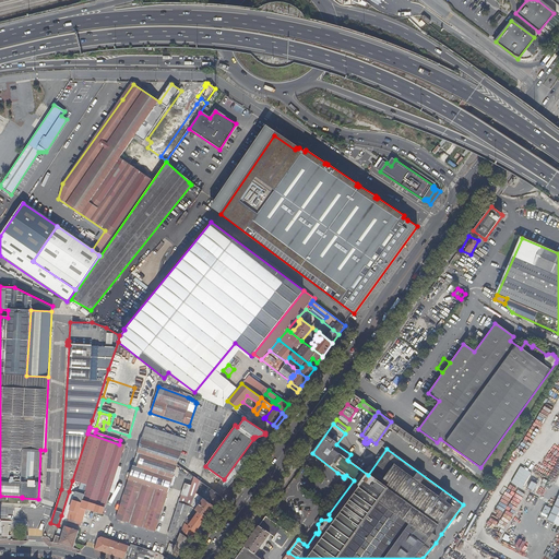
[(155,531),(185,440),(146,427),(117,518),(155,531)]
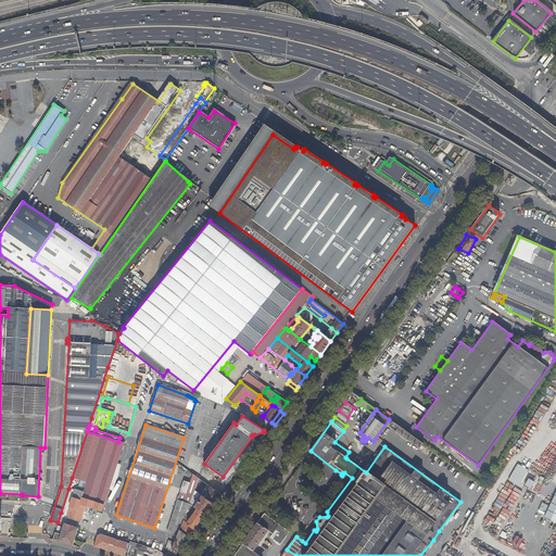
[(419,449),(422,444),(399,427),(395,431),(419,449)]
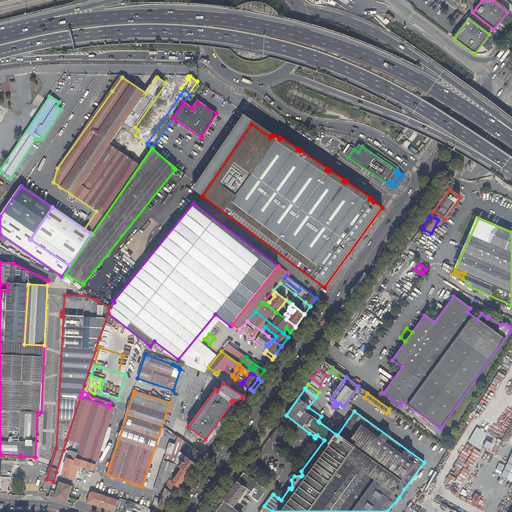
[(69,452),(61,474),(74,478),(78,465),(93,470),(113,408),(109,407),(80,397),(66,440),(75,442),(72,450),(70,449),(70,450),(69,450),(69,452)]
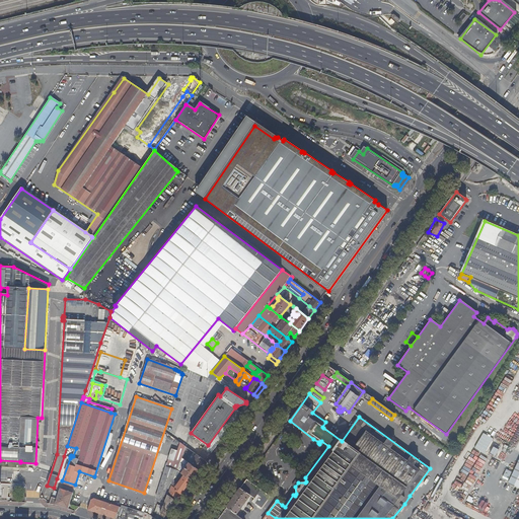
[(482,433),(474,448),(486,454),(493,438),(482,433)]
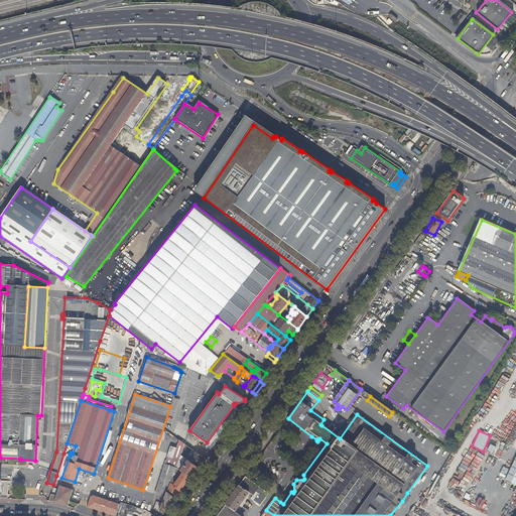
[(319,438),(317,441),(323,444),(298,477),(303,480),(304,479),(303,475),(327,443),(319,438)]
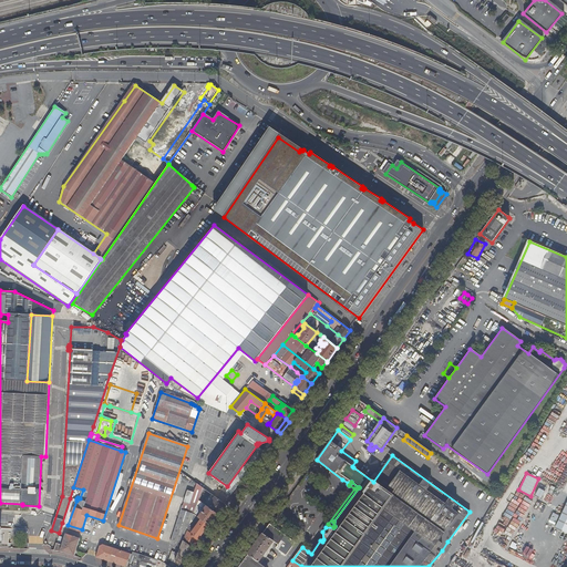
[(181,546),(183,540),(184,537),(187,531),(192,518),(194,514),(194,513),(195,509),(197,504),(198,501),(204,487),(196,483),(194,492),(187,490),(182,509),(171,543),(181,546)]
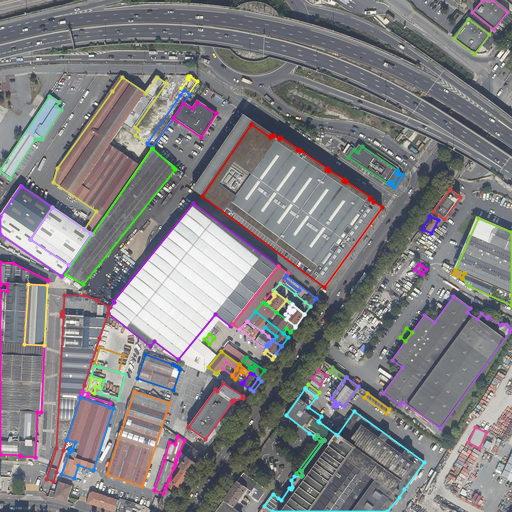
[(188,445),(189,444),(187,443),(184,440),(179,452),(186,456),(187,458),(193,450),(188,445)]
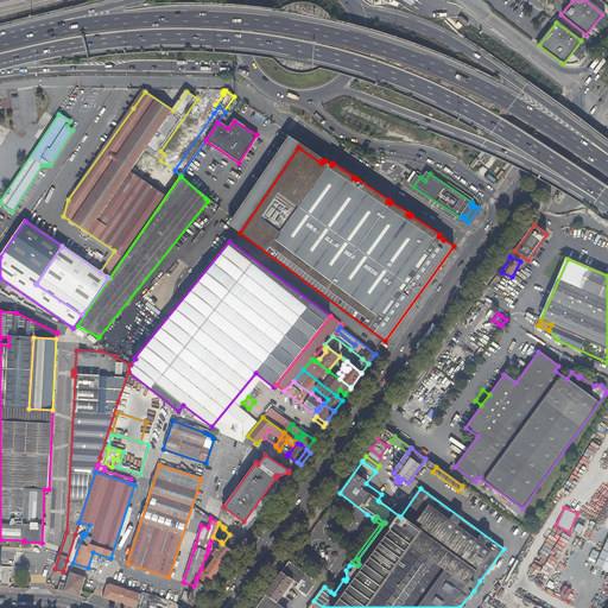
[(577,523),(574,532),(581,534),(583,526),(577,523)]
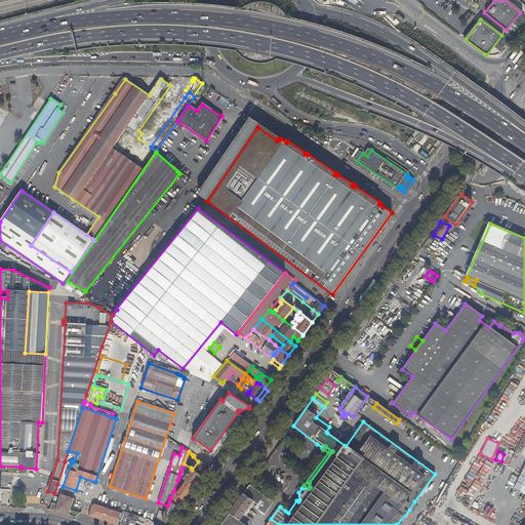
[(201,476),(208,466),(194,455),(193,456),(198,461),(192,470),(201,476)]
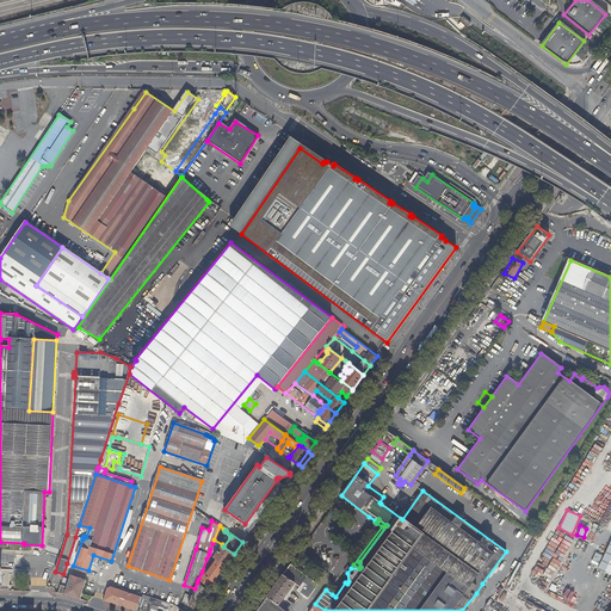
[(75,537),(67,563),(73,566),(82,539),(75,537)]
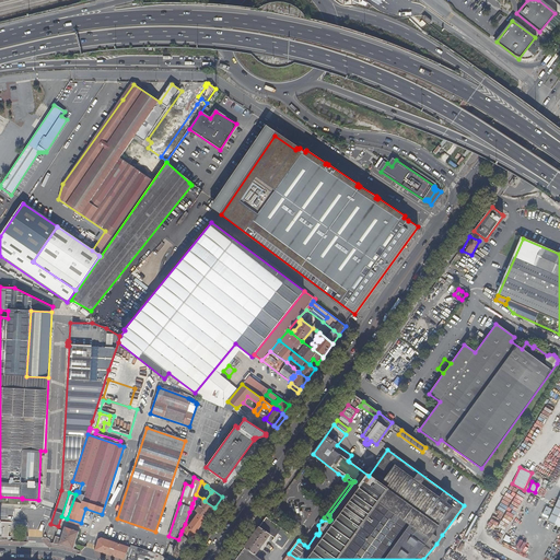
[(203,499),(196,494),(195,498),(193,503),(191,506),(194,509),(196,511),(199,512),(207,517),(208,516),(214,508),(205,501),(203,499)]
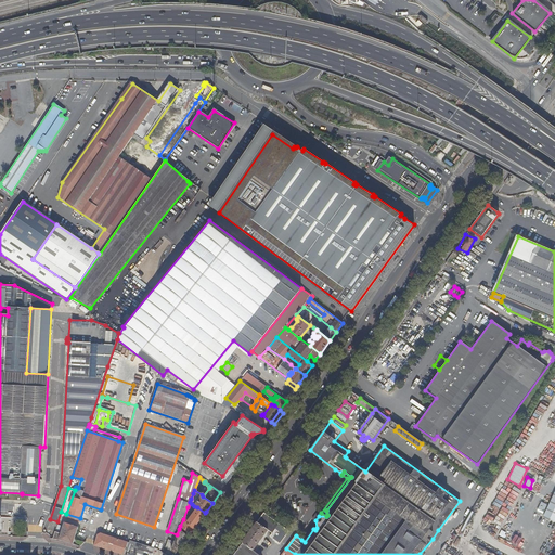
[(554,493),(544,516),(554,520),(554,493)]
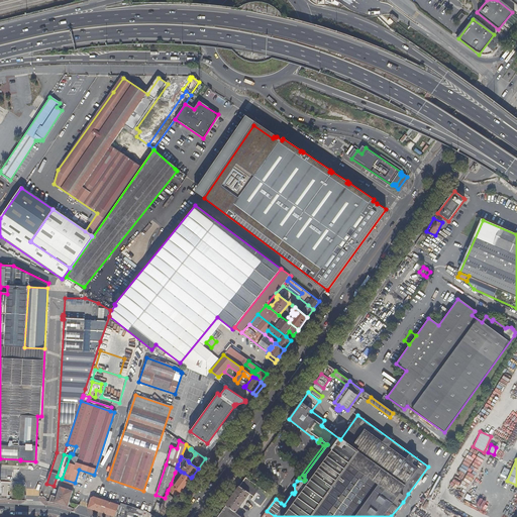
[(179,470),(177,468),(177,469),(175,473),(171,484),(182,491),(189,482),(191,478),(184,473),(181,472),(179,470)]
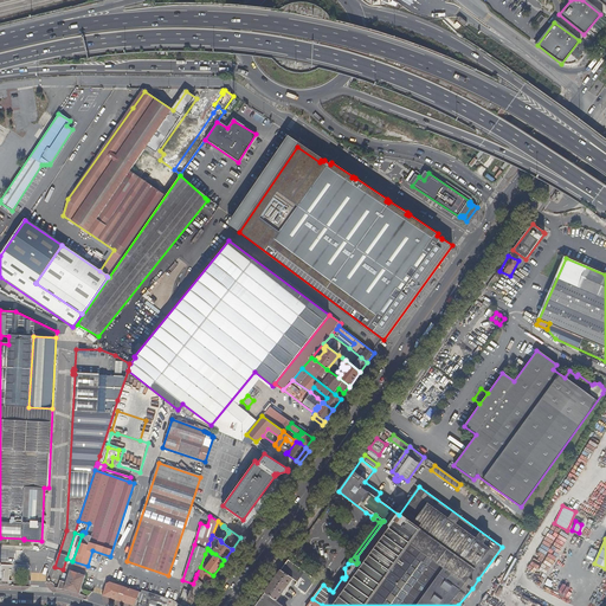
[(236,552),(232,549),(225,559),(229,561),(236,552)]
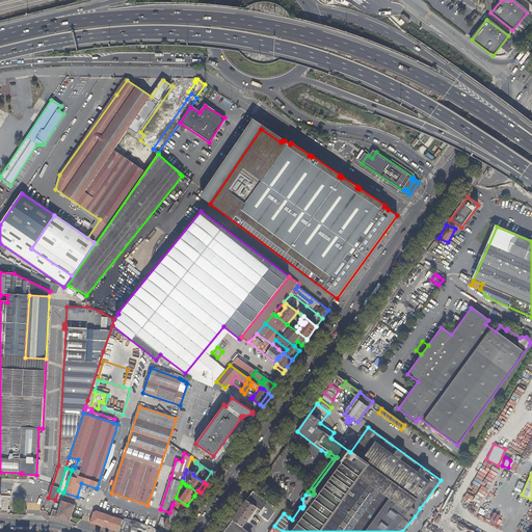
[(248,531),(243,528),(244,527),(243,526),(257,508),(261,511),(259,514),(268,521),(276,509),(253,491),(232,520),(232,521),(222,531),(248,531)]
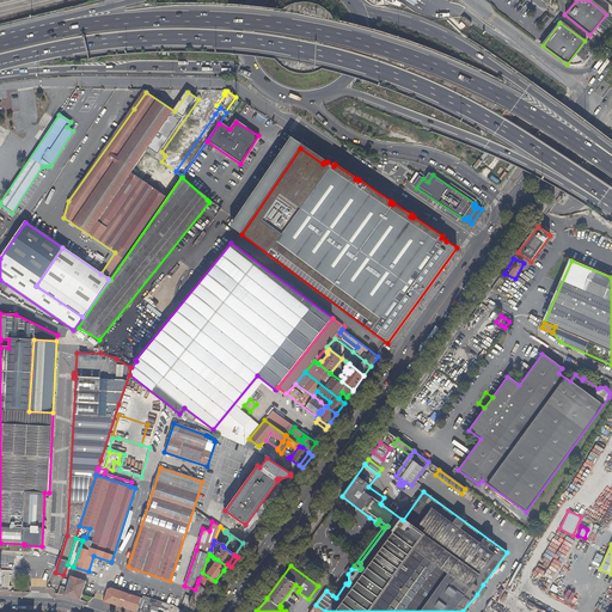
[(360,569),(354,565),(348,565),(346,570),(346,577),(349,582),(348,574),(352,569),(360,569)]
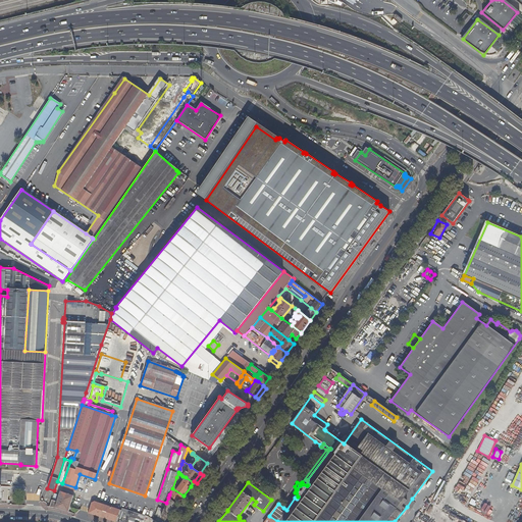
[(183,496),(186,499),(194,488),(191,486),(184,496),(183,496)]
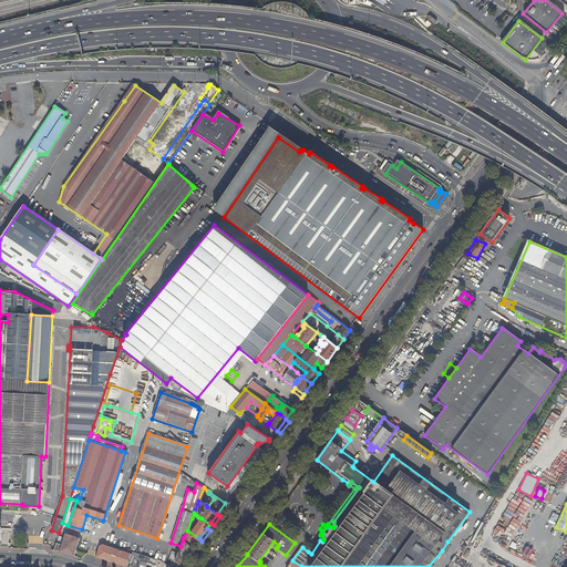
[(184,537),(195,545),(198,538),(199,538),(187,531),(184,537)]
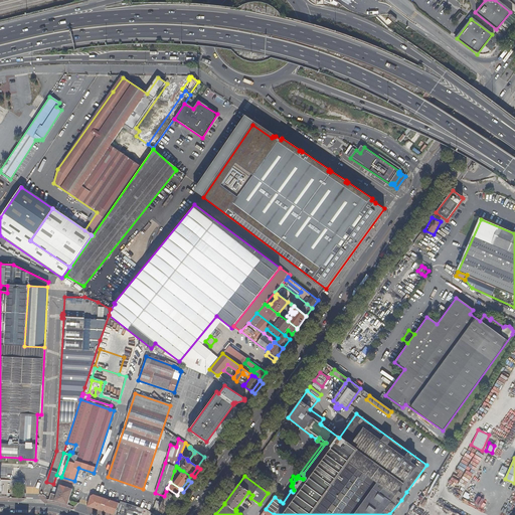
[(50,493),(48,500),(53,500),(67,505),(72,489),(59,485),(55,495),(50,493)]
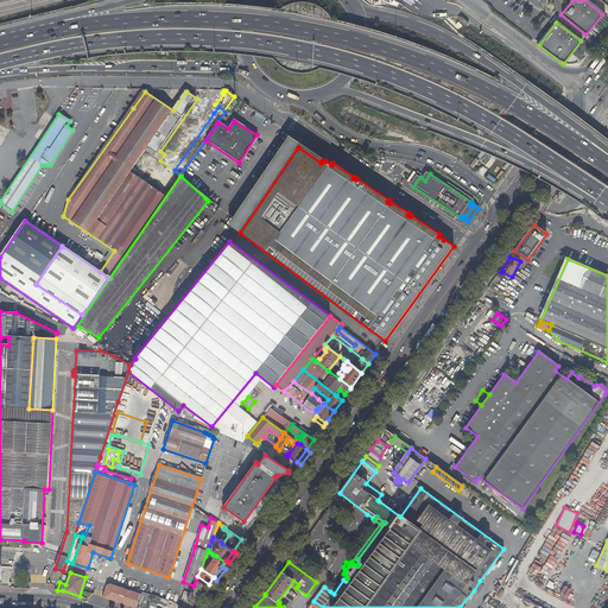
[(347,578),(343,574),(330,591),(334,594),(343,580),(346,581),(347,578)]
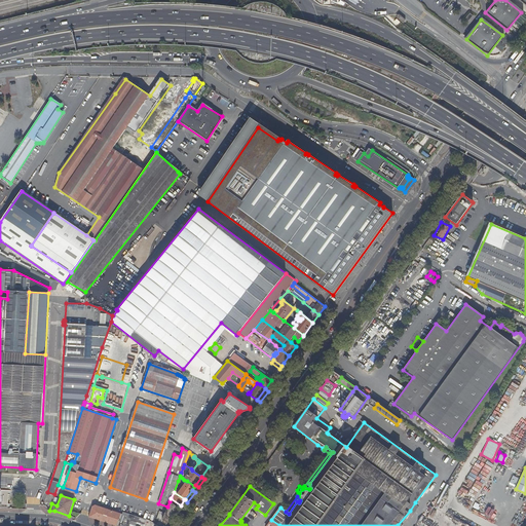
[(162,521),(167,524),(179,508),(170,501),(167,506),(165,513),(162,521)]
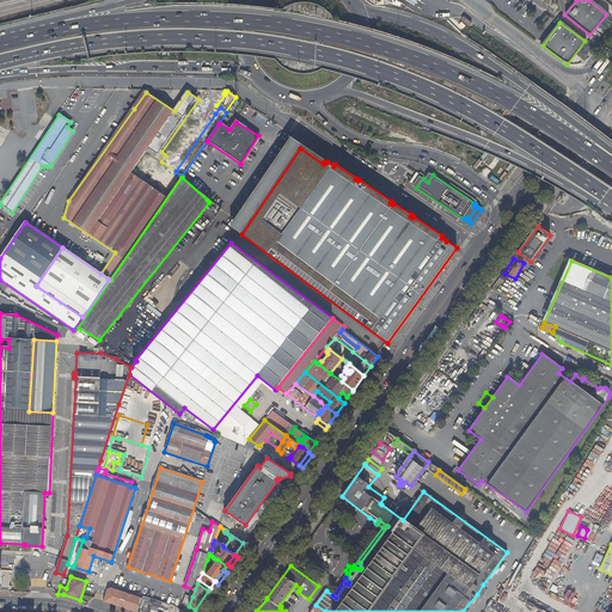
[(488,588),(483,585),(477,594),(481,598),(488,588)]
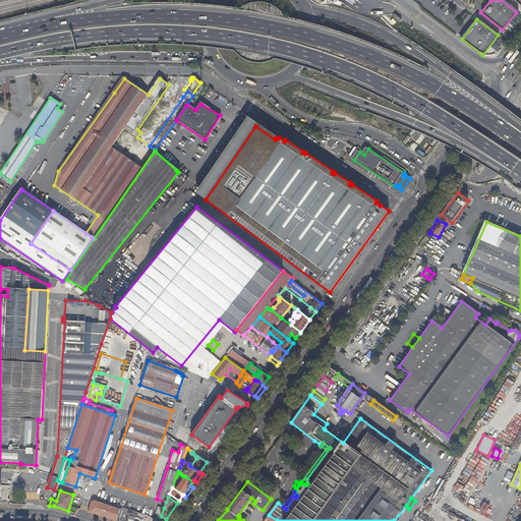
[(88,512),(116,520),(120,509),(94,500),(92,501),(88,512)]
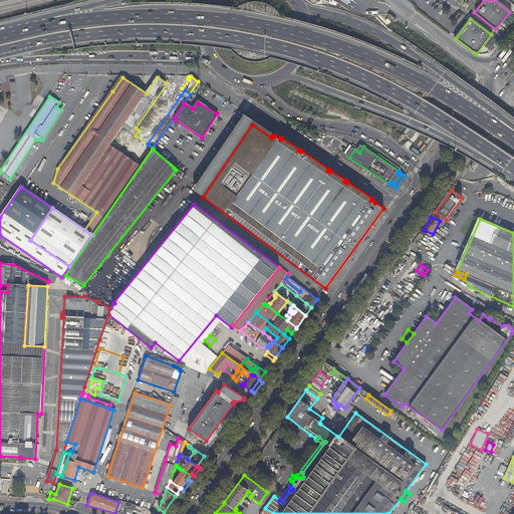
[(472,494),(469,502),(486,509),(489,501),(472,494)]
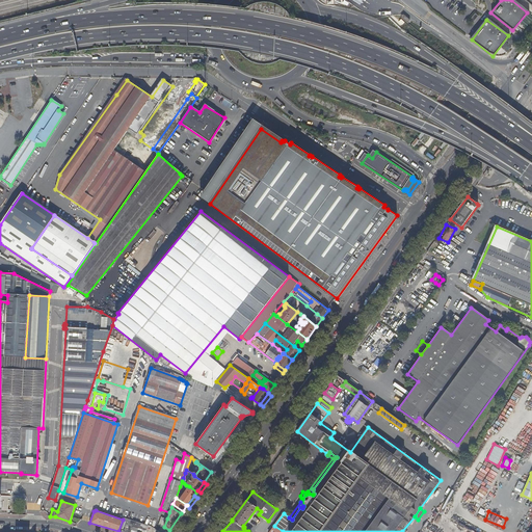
[(431,531),(472,531),(439,512),(428,530),(431,531)]
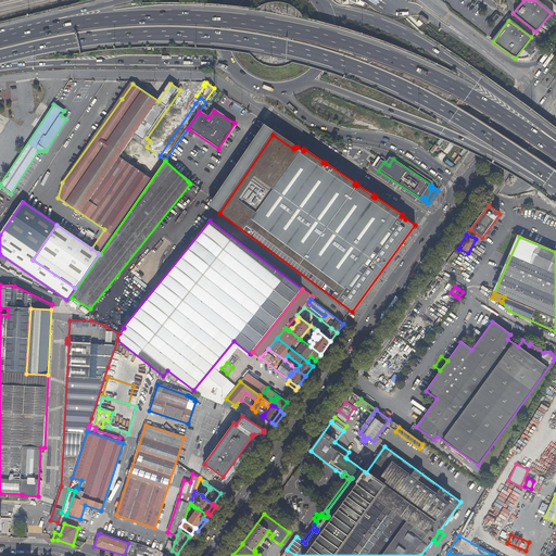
[(128,543),(124,555),(125,555),(137,555),(139,552),(153,555),(154,551),(128,542),(128,543)]
